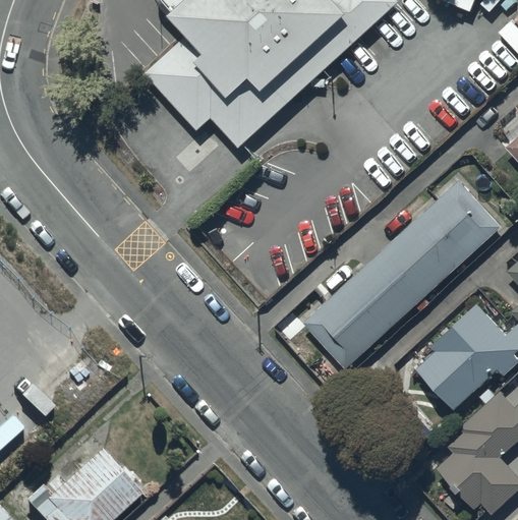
[(239,151),(244,147),(397,0),(165,0),(175,10),(168,17),(185,36),(145,74),(199,131),(202,129),(211,121),(239,151)]
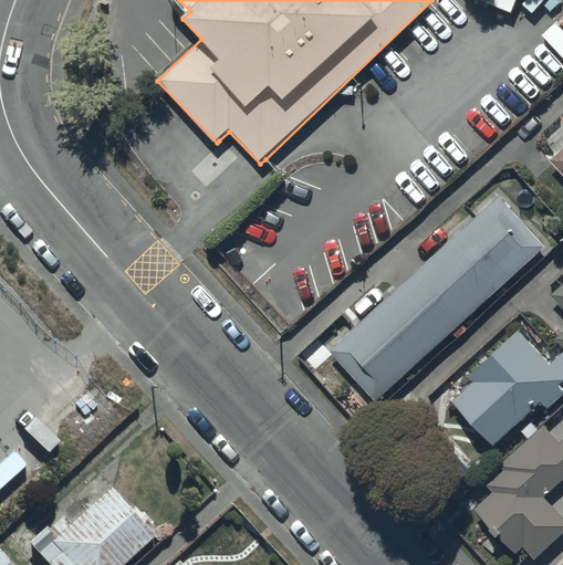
[(562,144),(548,159),(562,175),(562,144)]
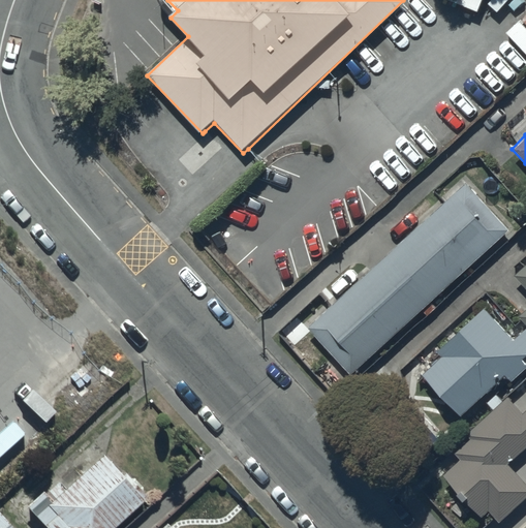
[(464,183),(306,329),(349,375),(507,229),(464,183)]
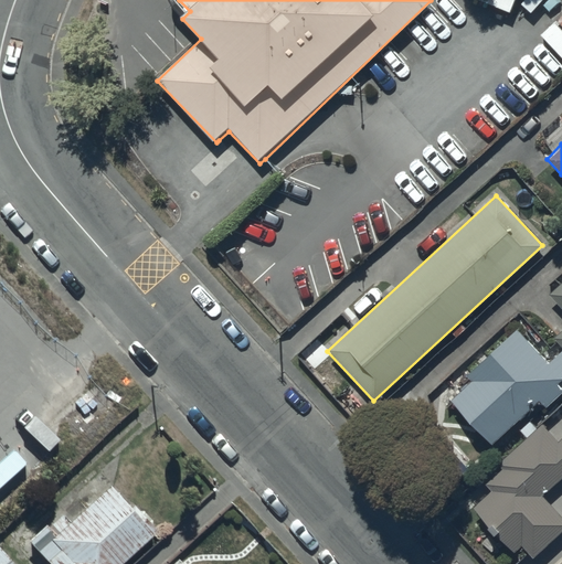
[(561,283),(549,295),(561,309),(561,328),(553,336),(561,346),(561,351),(549,363),(520,330),(467,375),(473,381),(451,400),(491,446),(540,403),(544,408),(561,393),(561,392),(555,385),(561,379),(561,283)]
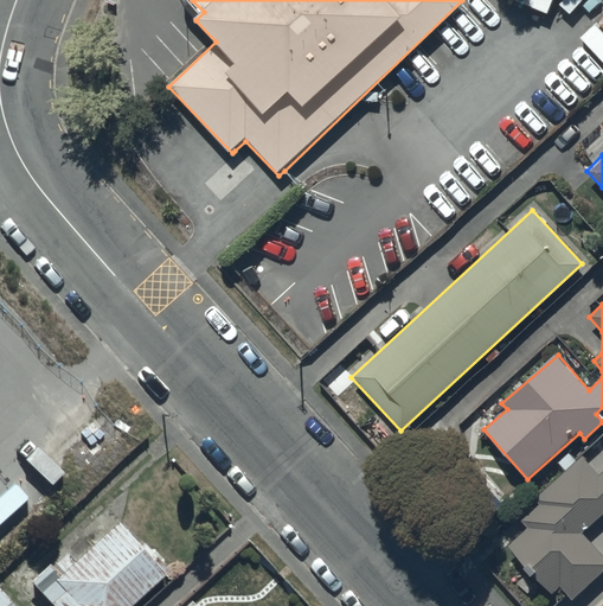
[(602,555),(582,533),(602,512),(602,472),(601,474),(582,454),(575,460),(568,453),(556,464),(562,470),(532,497),(538,503),(520,520),(527,528),(506,547),(550,595),(559,587),(572,601),(602,573),(602,555)]
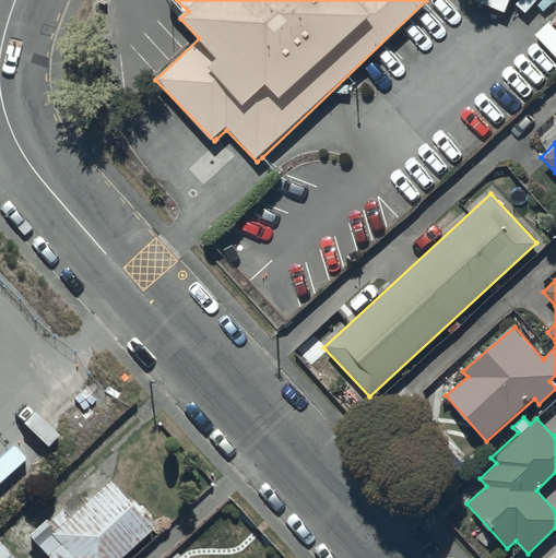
[(120,557),(157,526),(133,498),(125,506),(104,483),(107,481),(96,467),(77,486),(89,499),(51,532),(42,521),(25,536),(44,557),(120,557)]
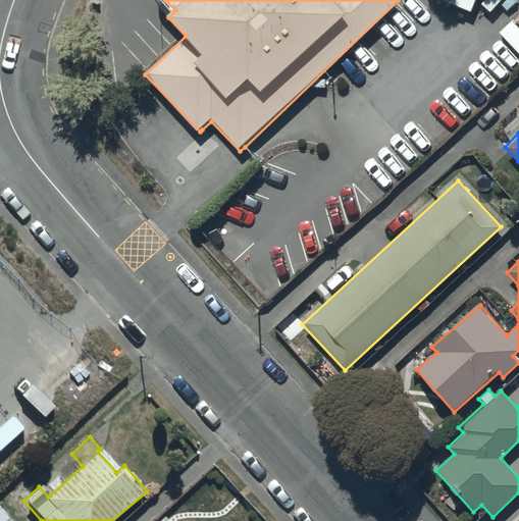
[(0,520),(11,520),(0,508),(0,520)]
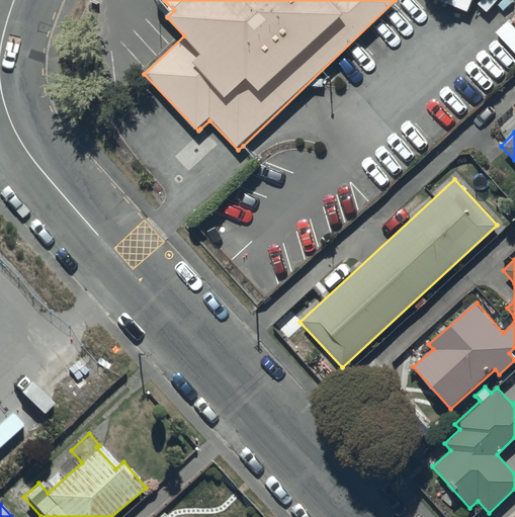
All buildings are outlined.
